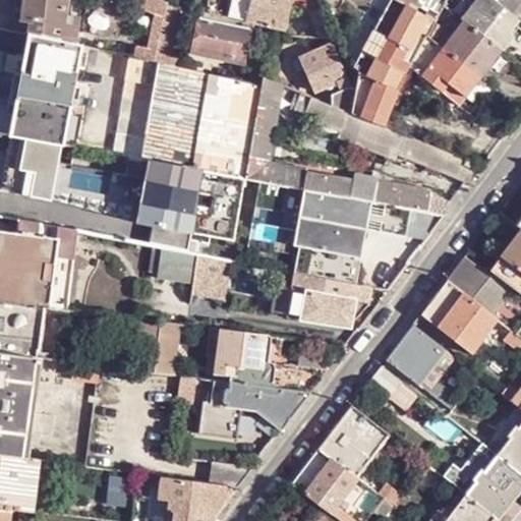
[(24,0),(23,18),(32,19),(29,34),(72,44),(75,25),(75,23),(76,15),(64,14),(65,0),(24,0)]
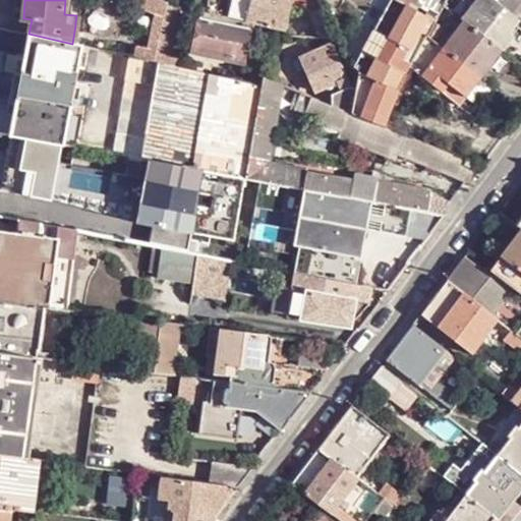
[(189,11),(162,0),(141,0),(141,7),(158,11),(149,59),(159,62),(177,66),(189,11)]
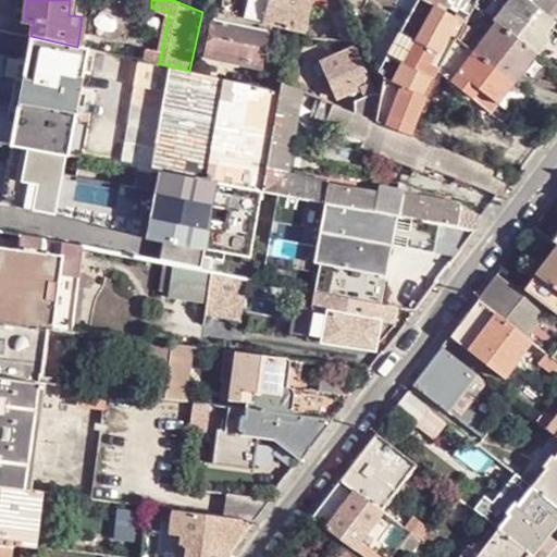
[(268,0),(249,0),(246,19),(263,23),(268,0)]
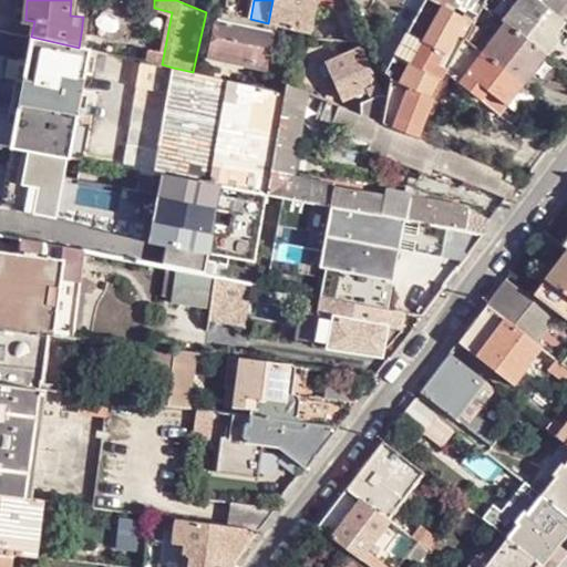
[(318,1),(312,0),(272,0),(268,23),(309,34),(318,4),(318,1)]
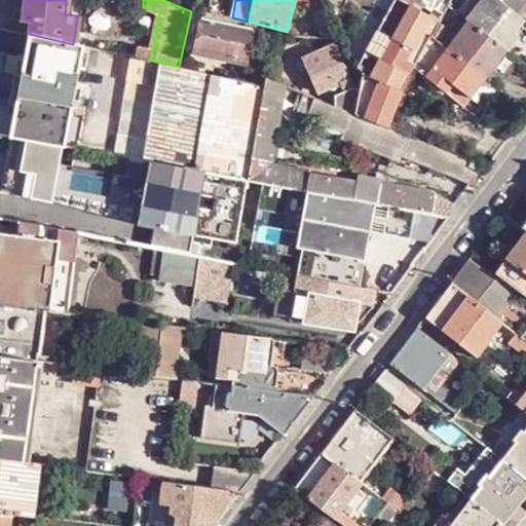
[(362,71),(364,72),(401,89),(409,74),(400,70),(428,17),(399,0),(392,0),(386,11),(376,30),(357,67),(362,69),(362,71)]
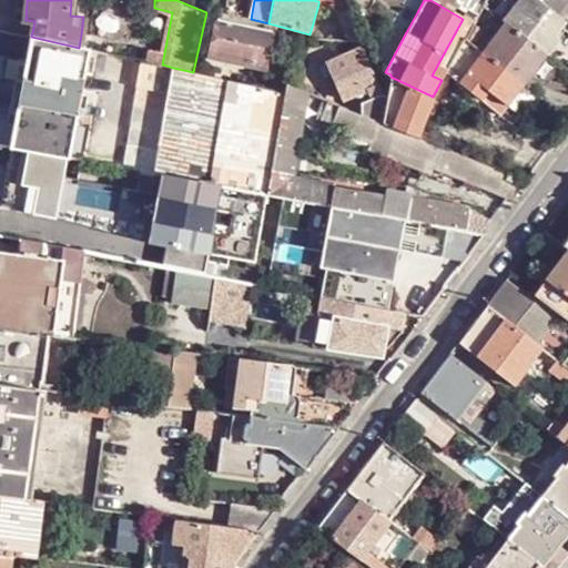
[(444,0),(444,1),(457,10),(463,0),(444,0)]
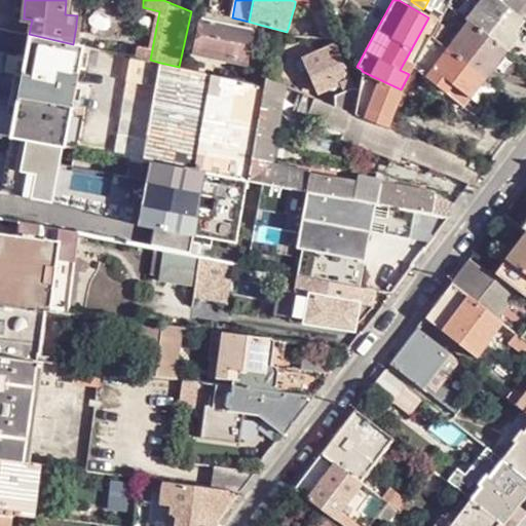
[(482,0),(477,6),(467,21),(468,22),(505,50),(517,36),(512,33),(523,20),(496,0),(482,0)]
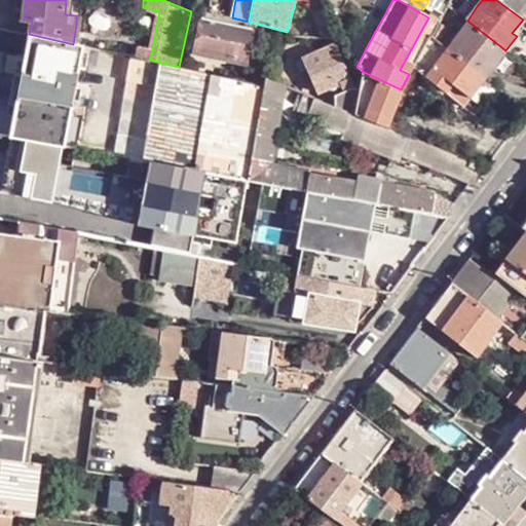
[(525,0),(496,0),(523,20),(525,22),(525,0)]
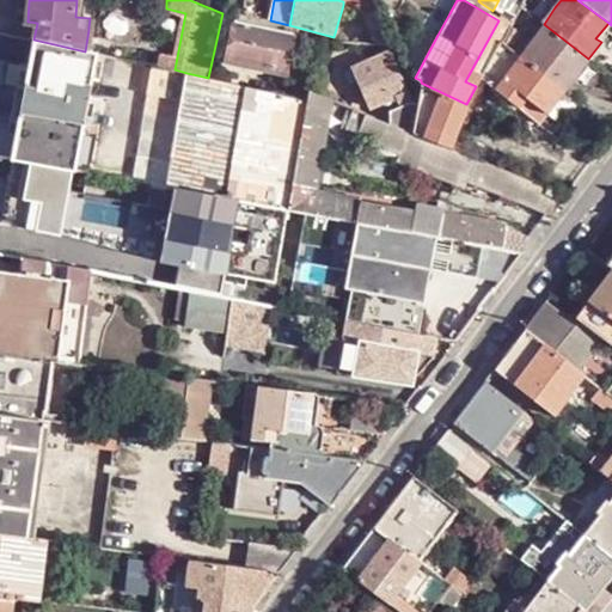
[(367,8),(374,44),(390,46),(374,10),(367,8)]
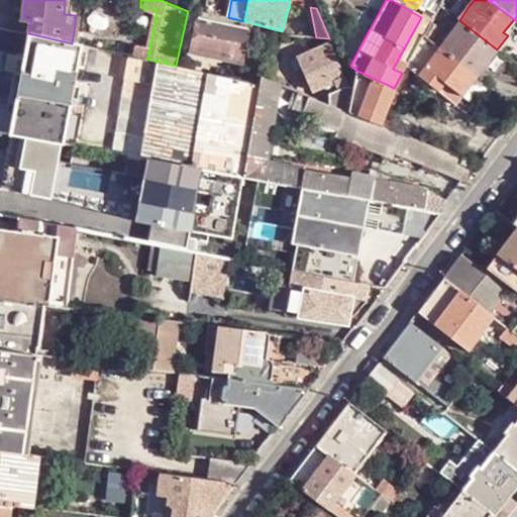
[(360,24),(370,29),(380,11),(370,7),(360,24)]
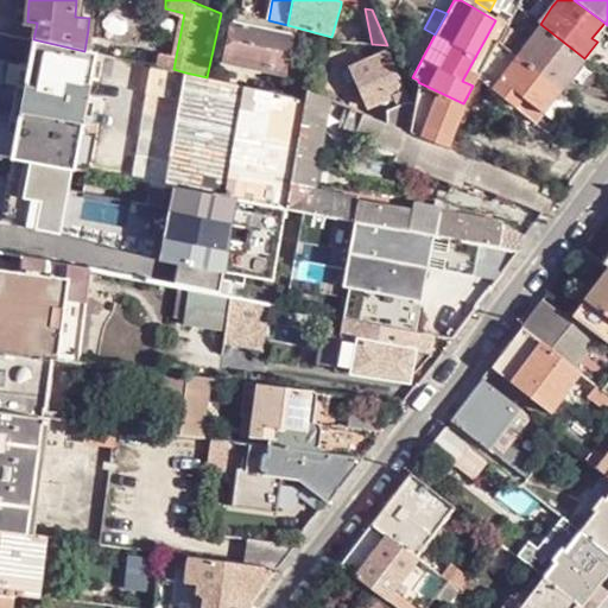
[(507,21),(502,17),(495,30),(501,33),(507,21)]
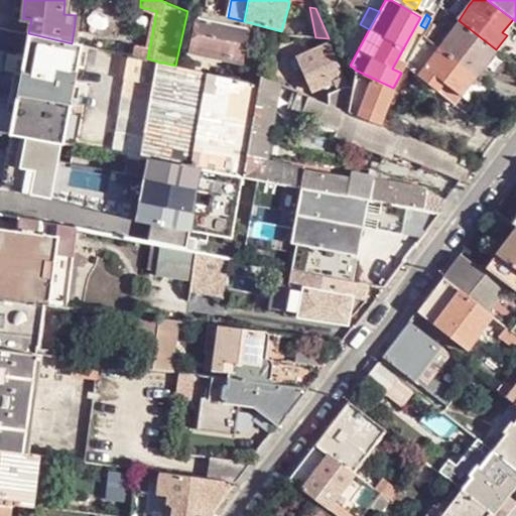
[(95,25),(96,17),(84,15),(82,22),(95,25)]
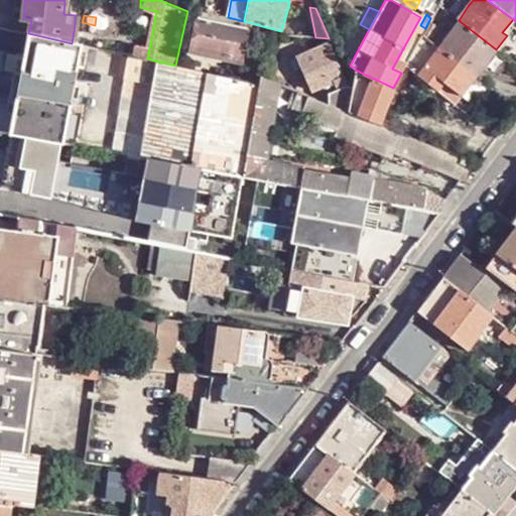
[(247,27),(198,16),(191,49),(240,61),(247,29),(247,27)]
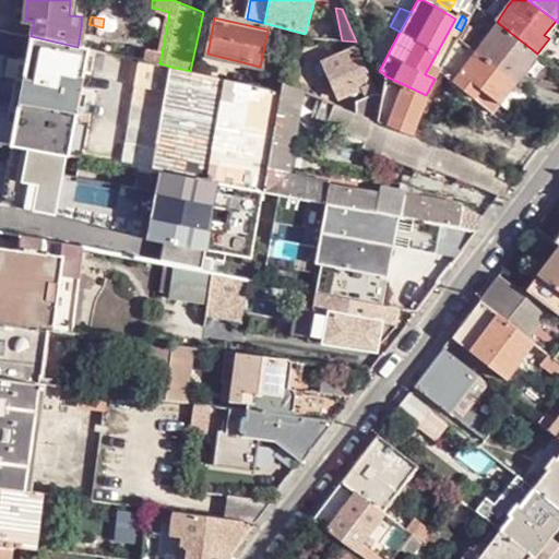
[(466,20),(461,31),(456,38),(463,45),(477,26),(467,18),(466,20)]
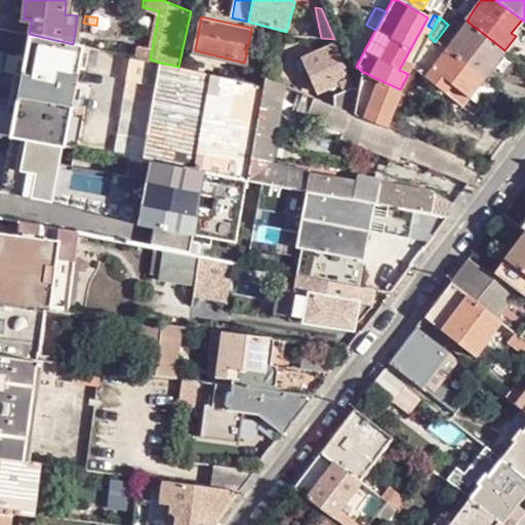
[(468,22),(446,50),(483,77),(505,50),(468,22)]
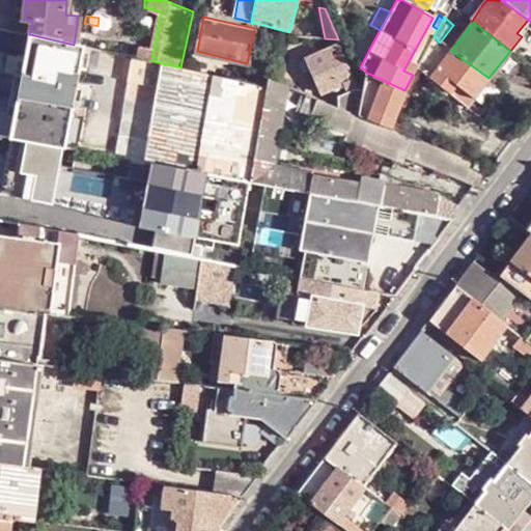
[(262,44),(272,47),(274,37),(264,33),(262,44)]
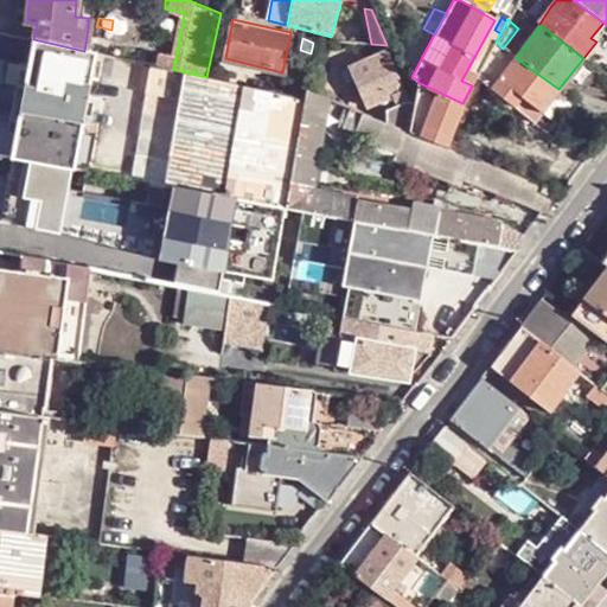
[(84,51),(33,39),(29,63),(89,77),(93,53),(84,51)]
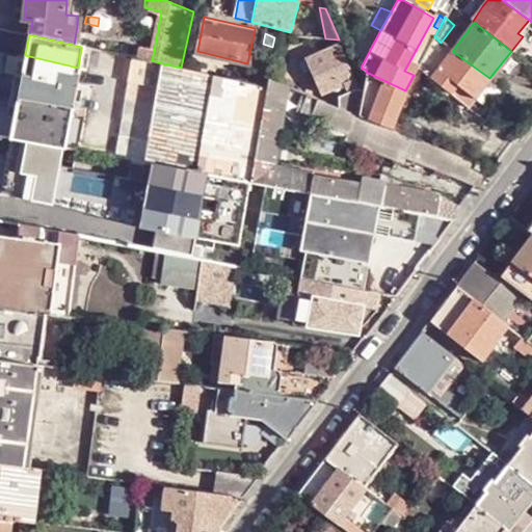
[(434,36),(419,67),(431,77),(430,79),(450,94),(451,91),(462,100),(468,92),(475,99),(489,78),(452,51),(441,43),(434,36)]
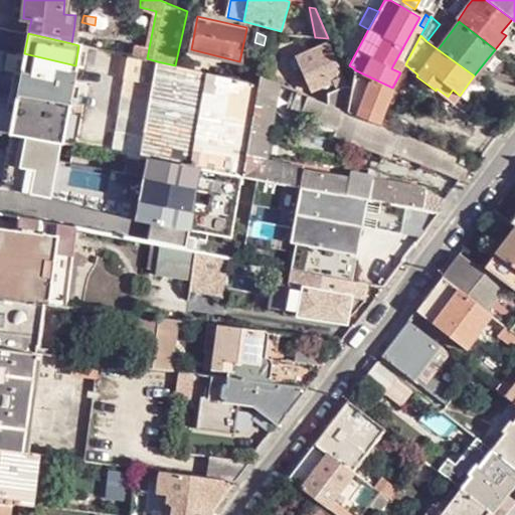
[(310,91),(322,84),(340,76),(336,64),(326,44),(296,57),(310,91)]
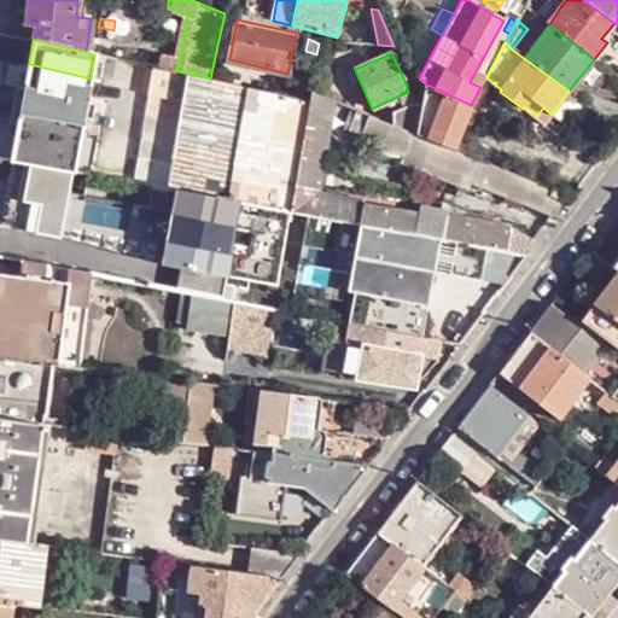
[(101,54),(94,54),(91,79),(97,80),(101,54)]
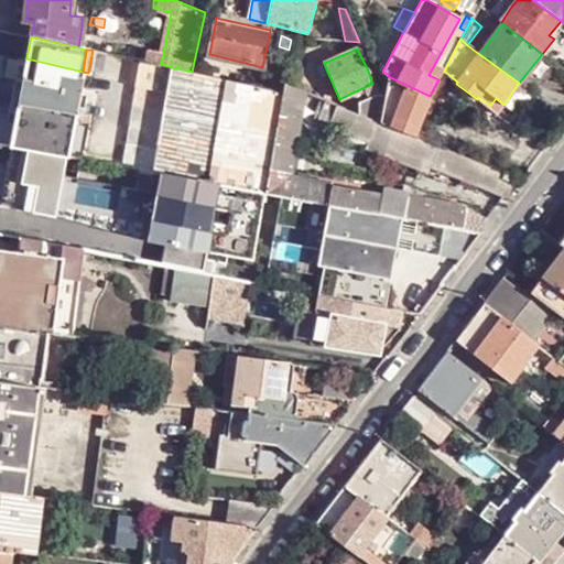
[(14,121),(10,144),(67,155),(74,118),(88,121),(90,114),(80,112),(85,90),(79,89),(83,72),(26,58),(19,57),(14,77),(22,79),(19,100),(10,99),(7,119),(14,121)]
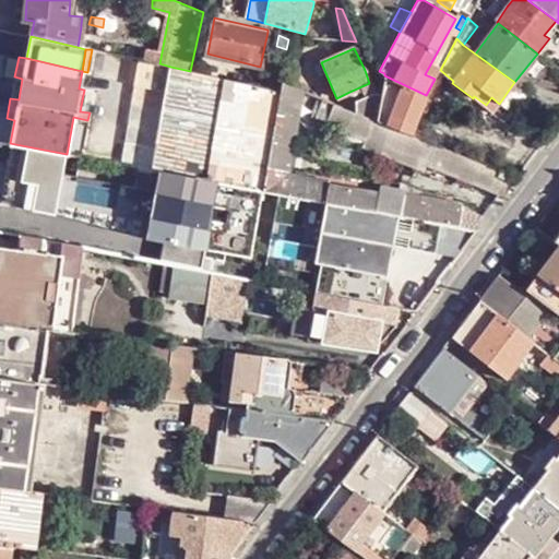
[(170,67),(159,63),(135,60),(131,84),(132,84),(118,164),(135,167),(150,169),(170,67)]
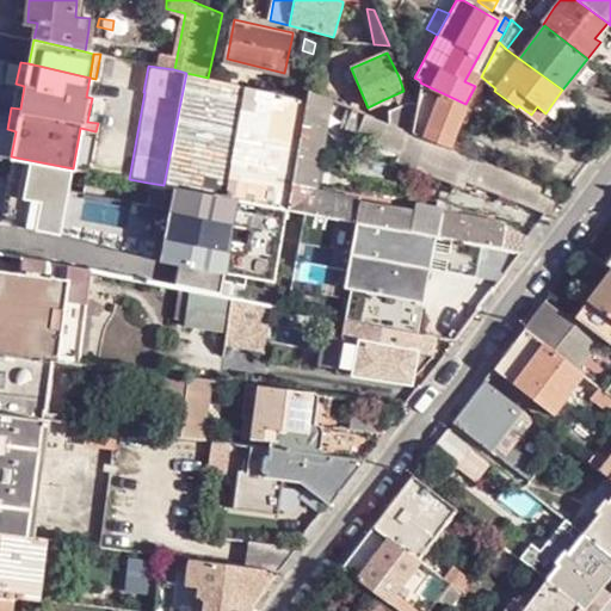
[(387,110),(388,124),(411,133),(423,84),(420,82),(419,85),(412,81),(403,75),(399,76),(403,91),(382,100),(387,110)]
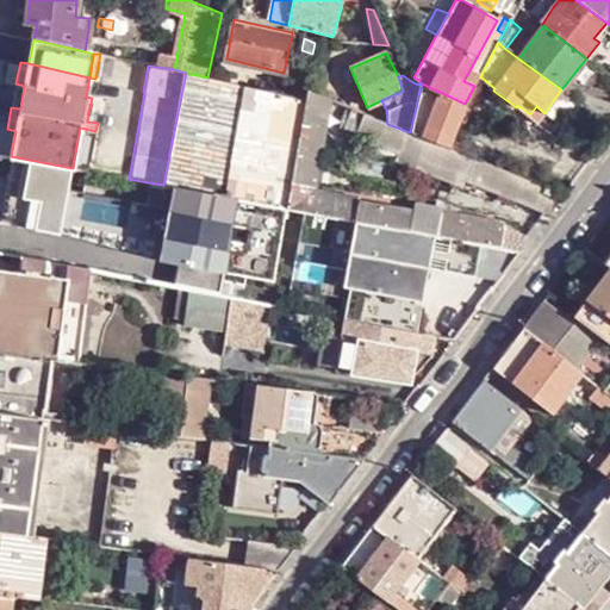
[(293,80),(291,95),(304,99),(306,89),(307,76),(297,76),(293,80)]
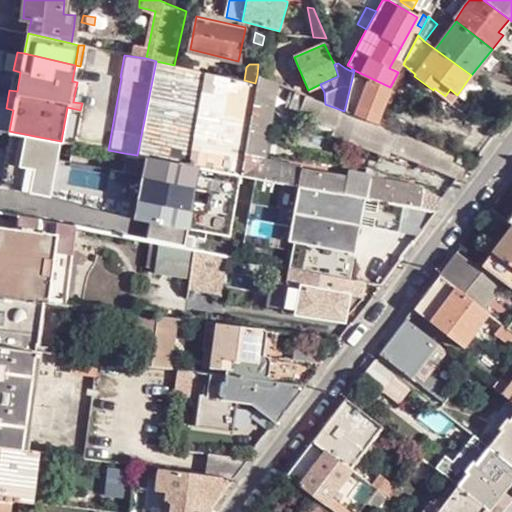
[(20,72),(13,70),(9,90),(17,91),(20,72)]
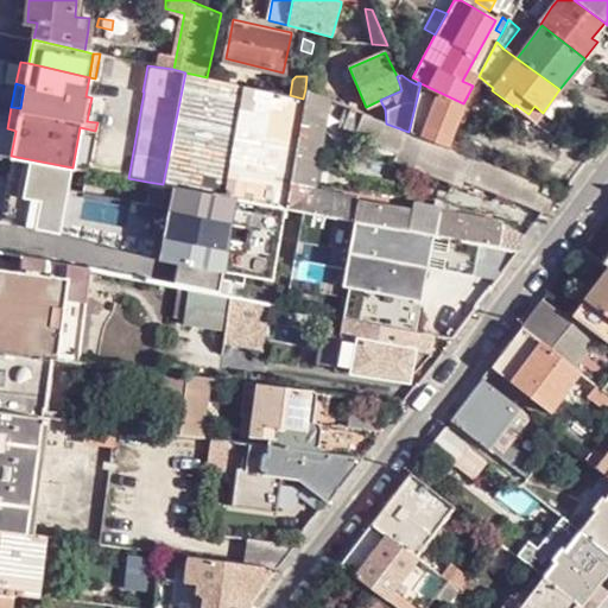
[(420,83),(409,132),(439,145),(463,103),(420,83)]
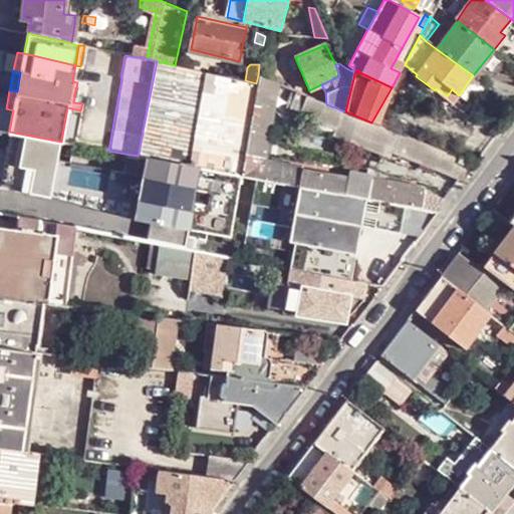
[(258,75),(256,83),(239,176),(241,176),(299,187),(354,197),(367,200),(372,201),(438,213),(442,200),(426,189),(370,178),(349,175),(347,181),(301,172),(301,169),(260,160),(271,100),(273,100),(289,106),(449,172),(462,183),(476,163),(371,122),(345,111),(326,104),(295,90),(277,83),(258,75)]
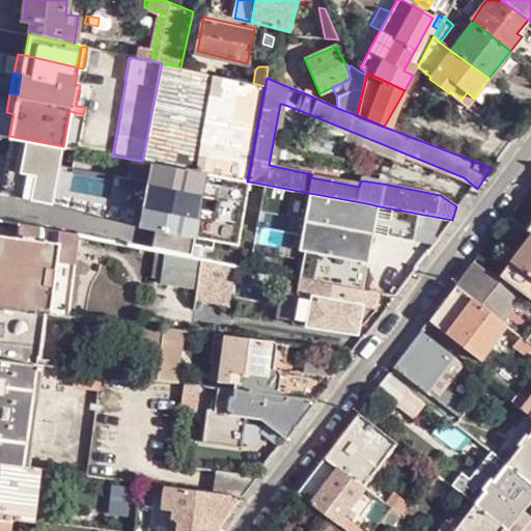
[(59,166),(63,146),(9,136),(6,156),(22,158),(16,197),(42,202),(46,177),(57,179),(59,166)]
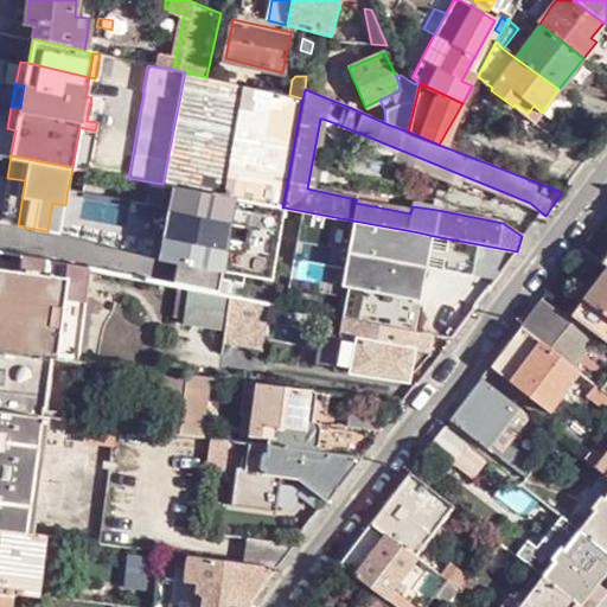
[(25,180),(7,178),(0,219),(0,222),(18,225),(25,180)]
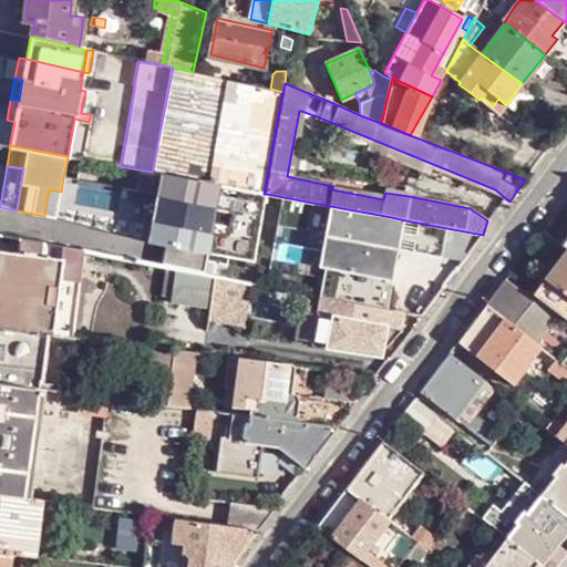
[(152,172),(137,169),(133,191),(147,193),(140,238),(161,243),(205,250),(253,259),(266,194),(264,194),(152,172)]
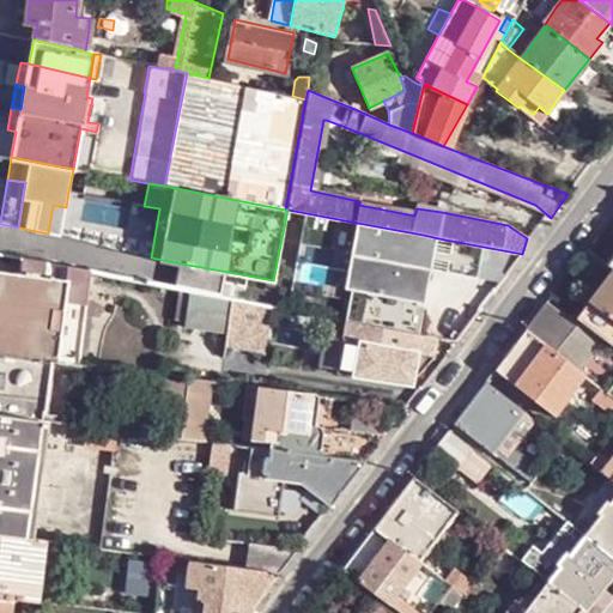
[(60,236),(151,258),(159,208),(144,206),(68,192),(66,207),(60,236)]
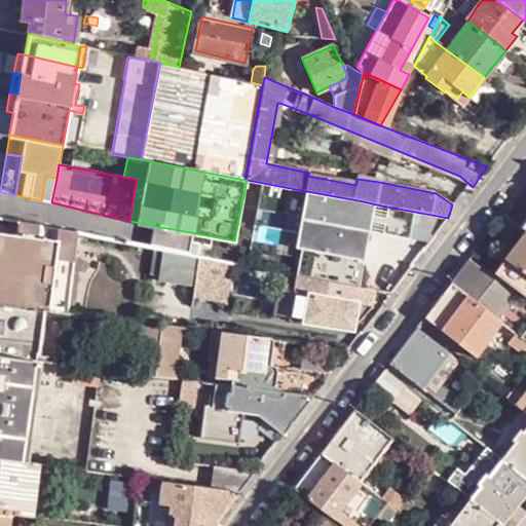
[(363,201),(306,191),(298,234),(302,234),(295,274),(360,287),(366,259),(359,258),(360,250),(367,251),(369,238),(357,236),(363,201)]
